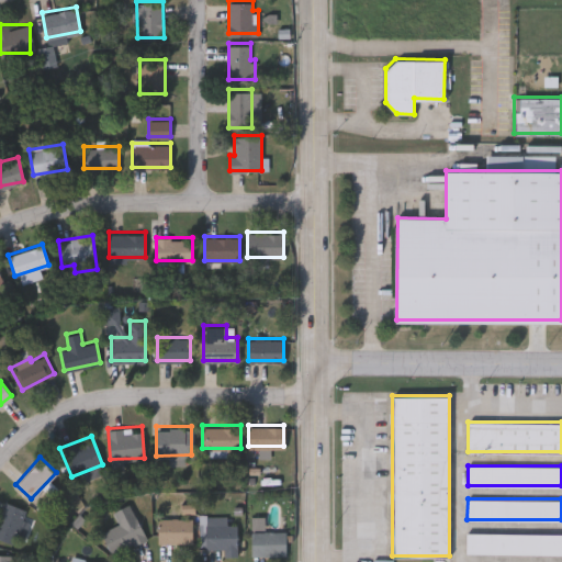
[(26,509),(12,542),(0,537),(0,513),(6,501),(26,509)]
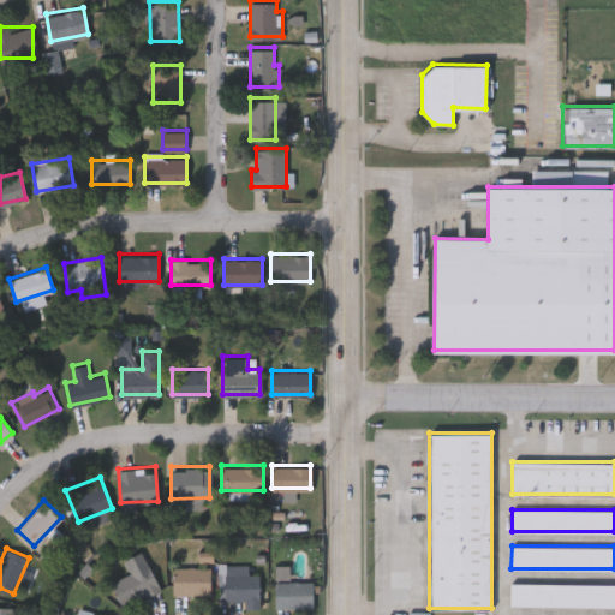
[(111,581),(130,571),(124,557),(141,549),(160,586),(123,605),(111,581)]
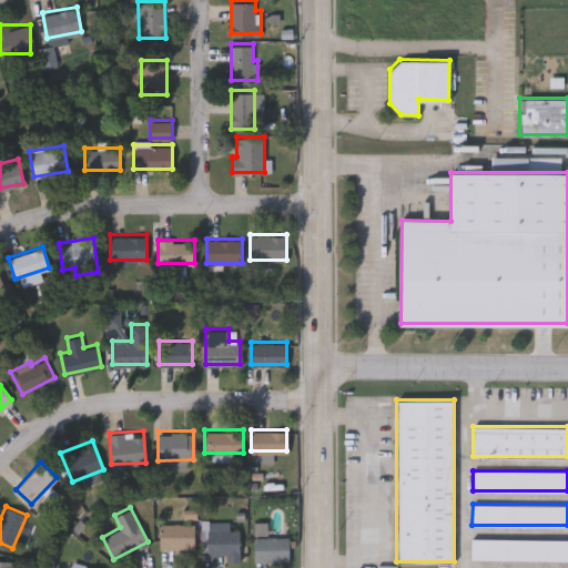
[(240,528),(240,560),(225,560),(225,553),(208,553),(208,520),(229,520),(229,528),(240,528)]
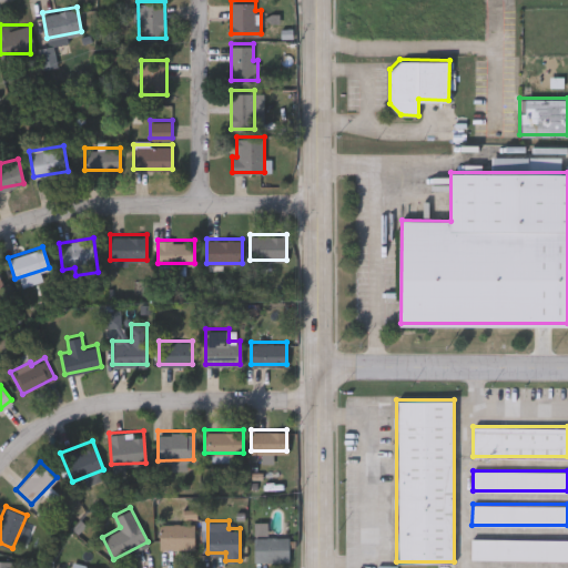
[(159,548),(159,523),(193,523),(193,548),(159,548)]
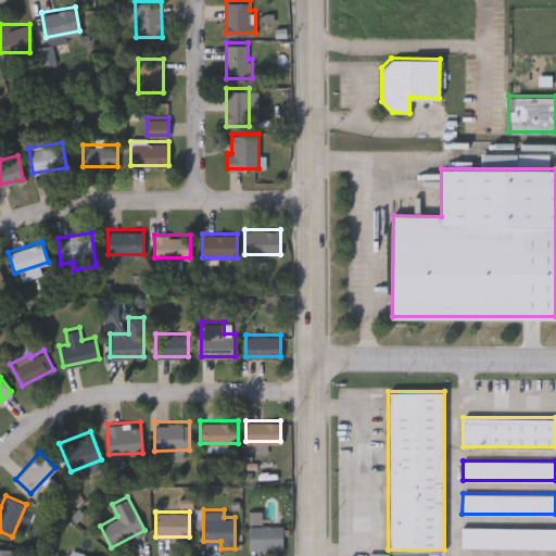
[(248,548),(248,523),(282,523),(282,548),(248,548)]
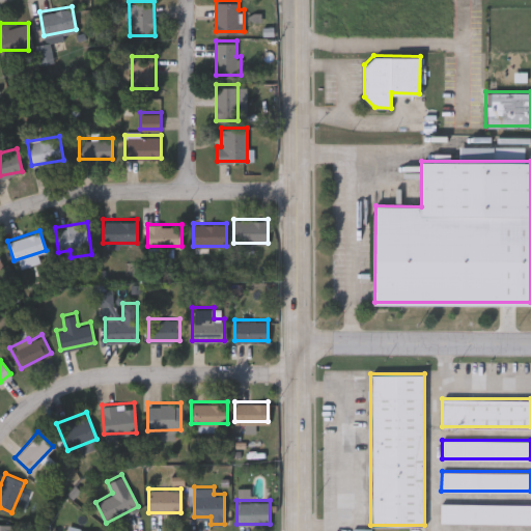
[(530,522),(441,522),(441,503),(530,503),(530,522)]
